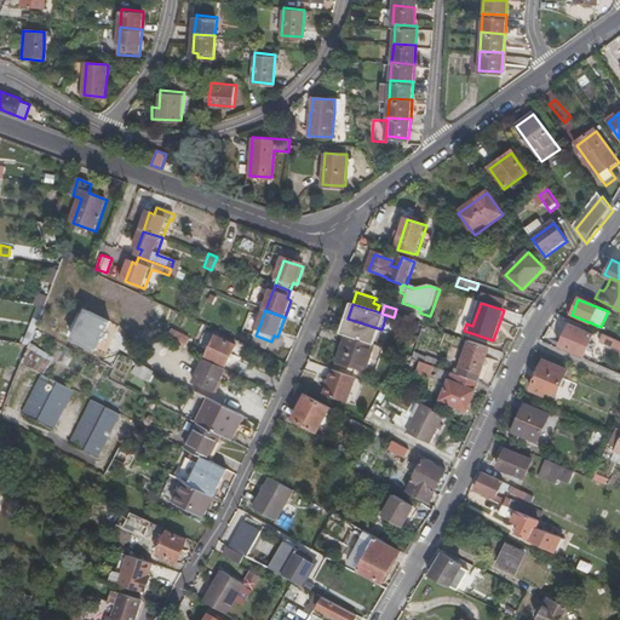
[(342,333),(346,336),(377,345),(382,329),(348,319),(342,333)]
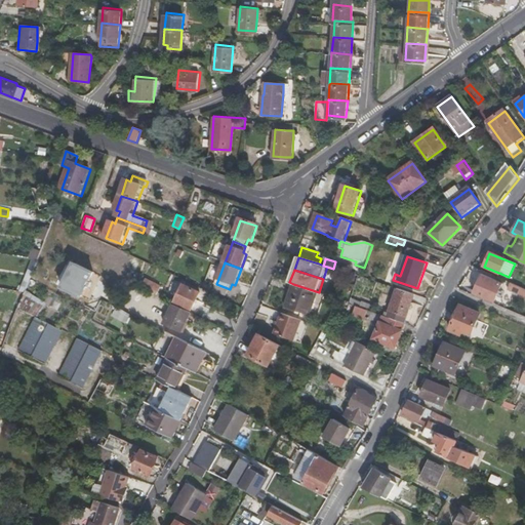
[(483,276),(475,293),(495,301),(502,284),(483,276)]
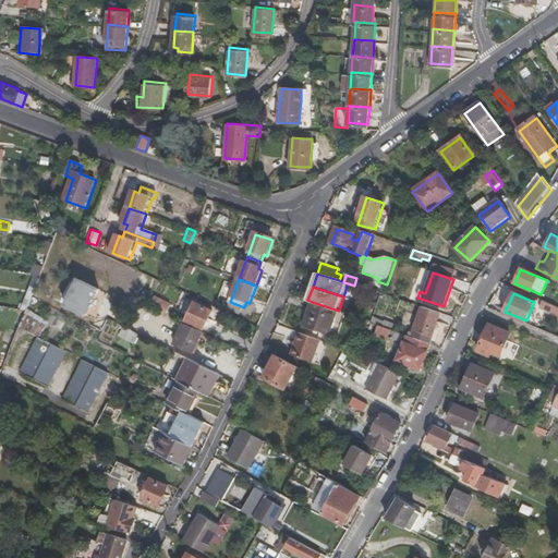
[(156,296),(150,306),(165,314),(169,306),(162,304),(165,300),(156,296)]
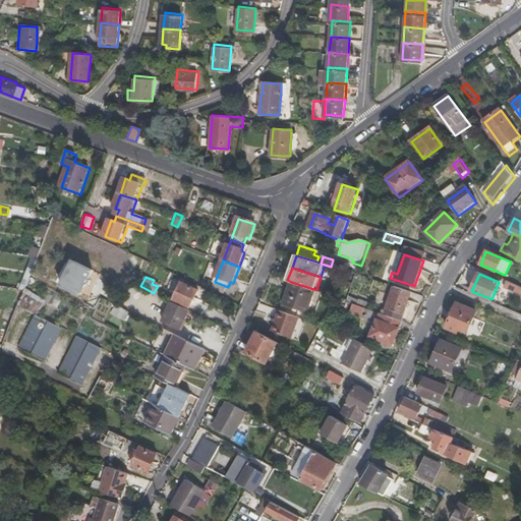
[(503,285),(518,291),(520,288),(505,281),(503,285)]
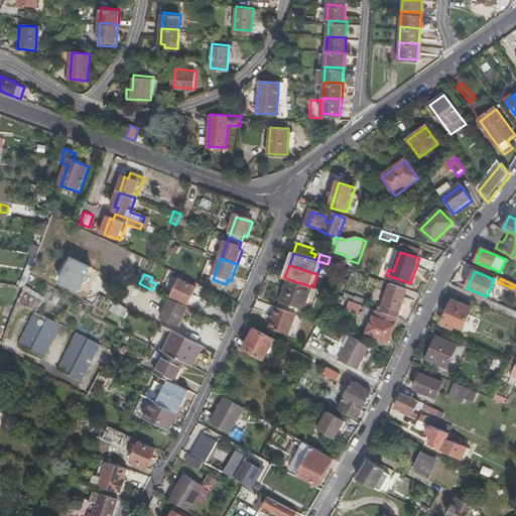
[(305,309),(313,287),(288,279),(281,302),(305,309)]
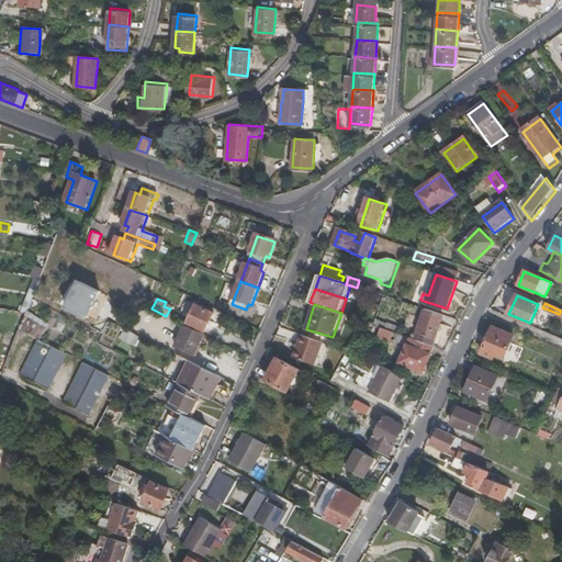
[(197,305),(188,323),(206,330),(214,313),(197,305)]
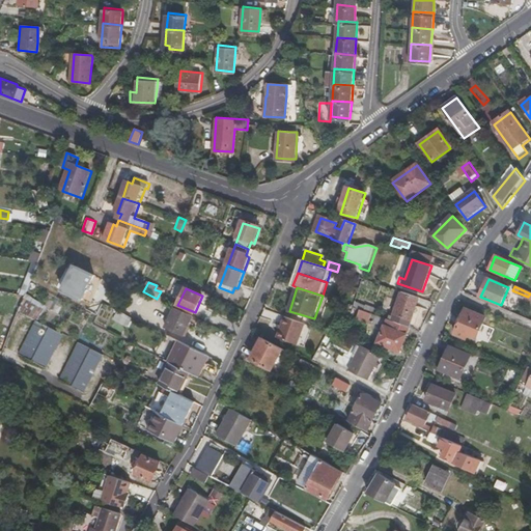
[(410,327),(419,299),(401,292),(392,320),(410,327)]
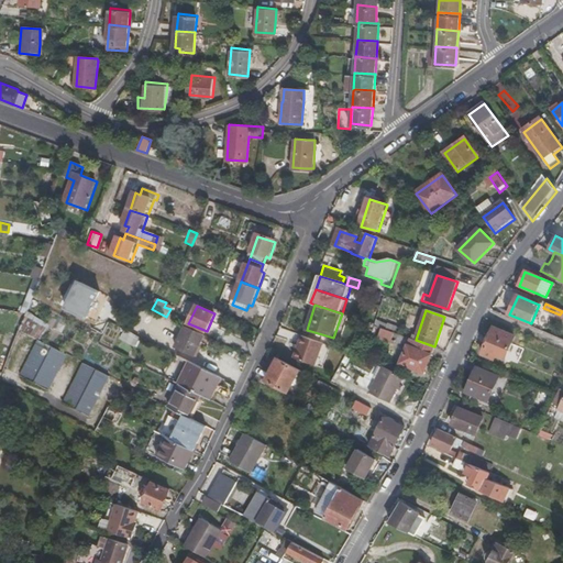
[(139,326),(134,335),(141,339),(146,330),(139,326)]
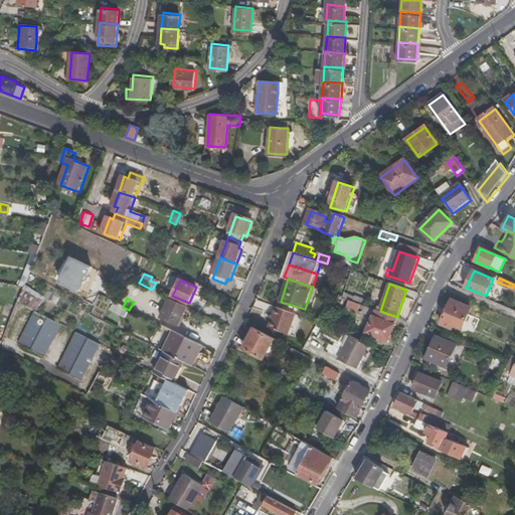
[(177,326),(187,307),(171,299),(162,319),(177,326)]
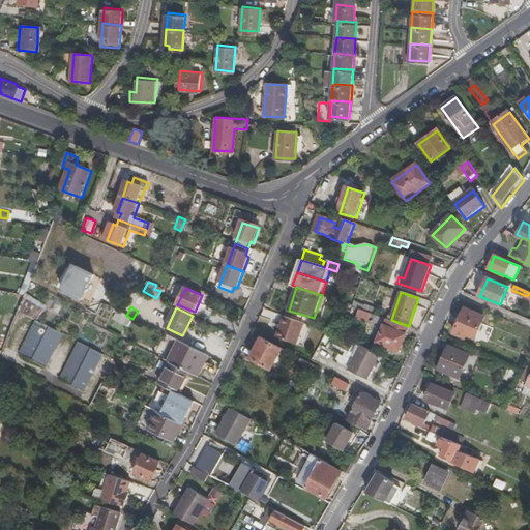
[(466,311),(453,335),(465,341),(467,336),(475,341),(484,319),(466,311)]
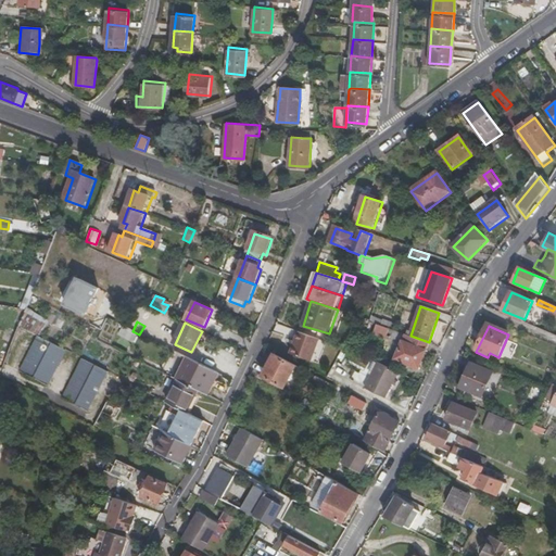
[(318,338),(298,330),(288,352),(308,359),(318,338)]
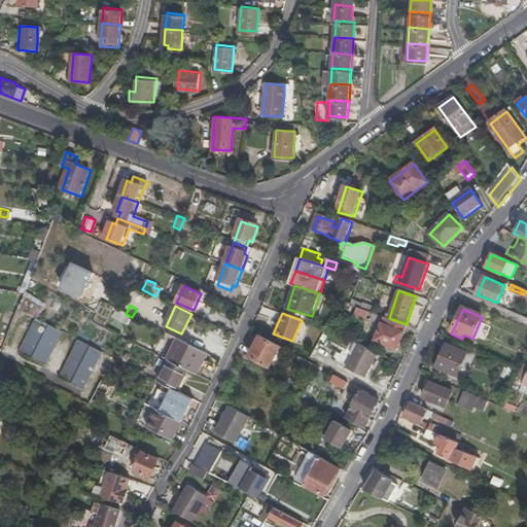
[(397,350),(409,325),(407,324),(389,318),(377,313),(374,321),(383,324),(376,341),(397,350)]
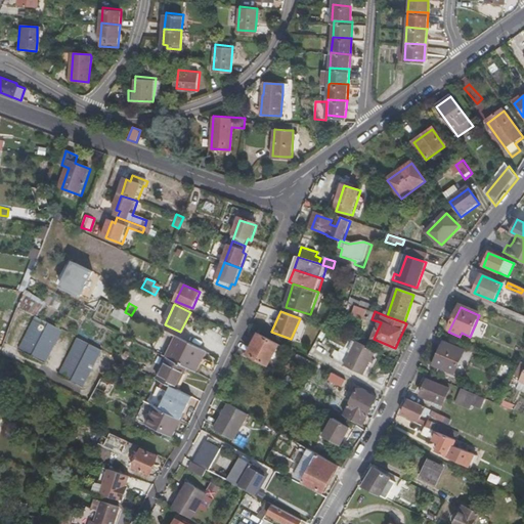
[(207,312),(204,318),(210,321),(213,315),(207,312)]
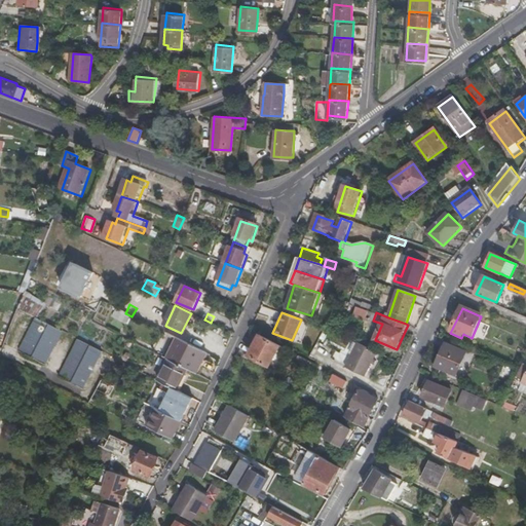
[(45,365),(63,332),(36,318),(20,351),(45,365)]
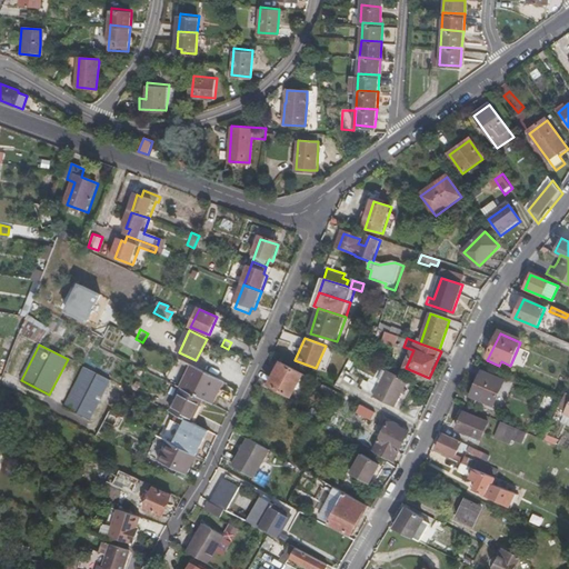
[(290,397),(302,376),(281,365),(269,386),(290,397)]
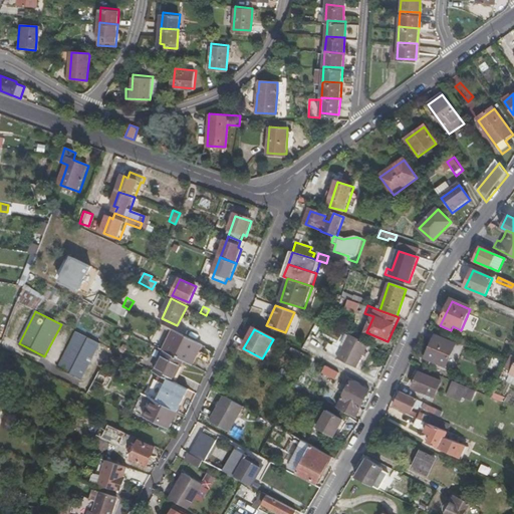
[(177,357),(183,360),(193,365),(203,345),(174,331),(167,344),(181,351),(177,357)]
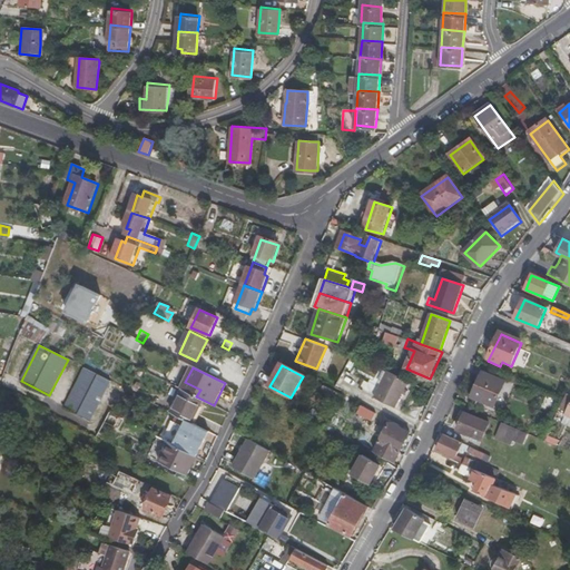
[(90,422),(111,382),(86,370),(65,409),(90,422)]
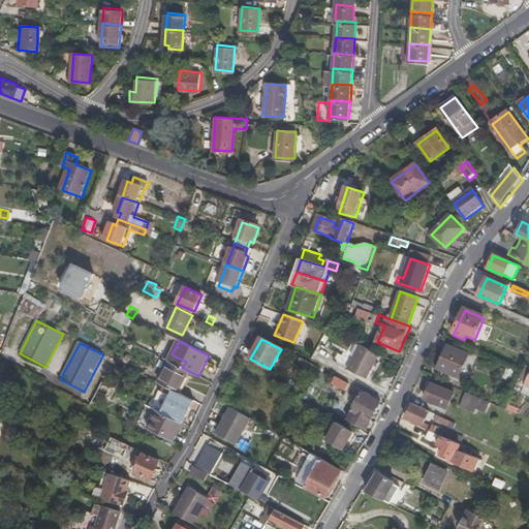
[(367,377),(379,353),(361,344),(360,344),(347,368),(367,377)]
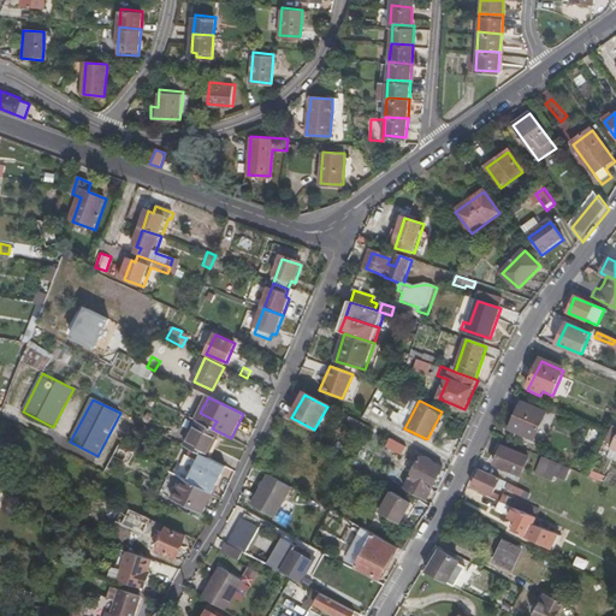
[(521,404),(509,432),(533,443),(545,415),(521,404)]
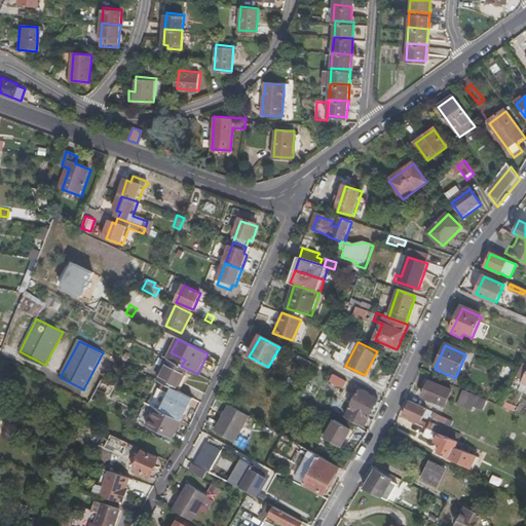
[(340,363),(344,352),(335,349),(332,360),(340,363)]
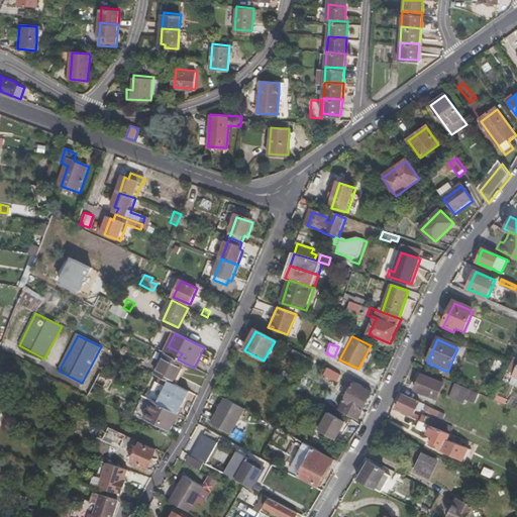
[(157,375),(170,382),(174,384),(184,363),(178,359),(167,354),(157,375)]
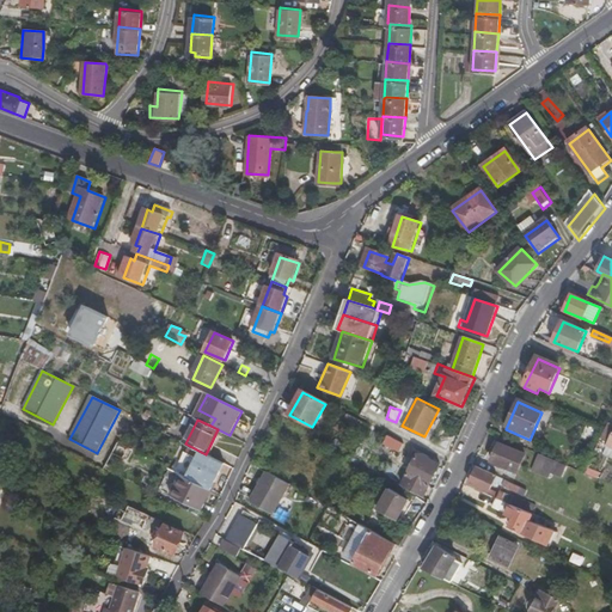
[(403,444),(399,452),(411,458),(415,451),(403,444)]
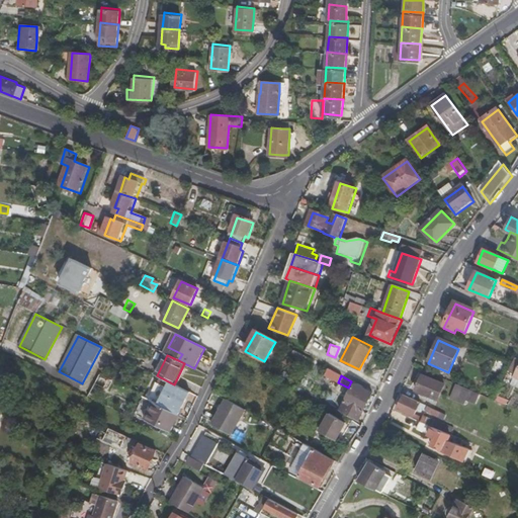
[(416,391),(425,395),(423,399),(435,404),(444,385),(423,376),(416,391)]
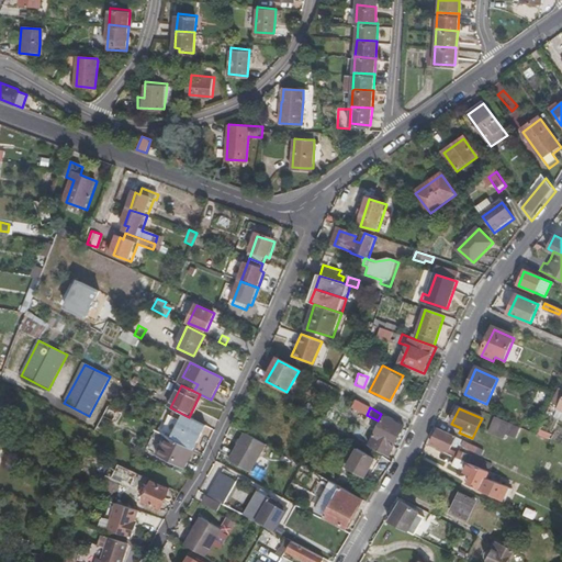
[(206,426),(189,417),(184,415),(172,440),(194,451),(206,426)]
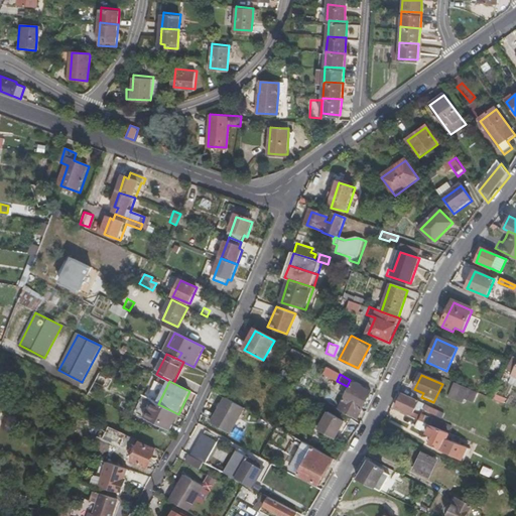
[(353,382),(338,408),(356,419),(371,392),(353,382)]
